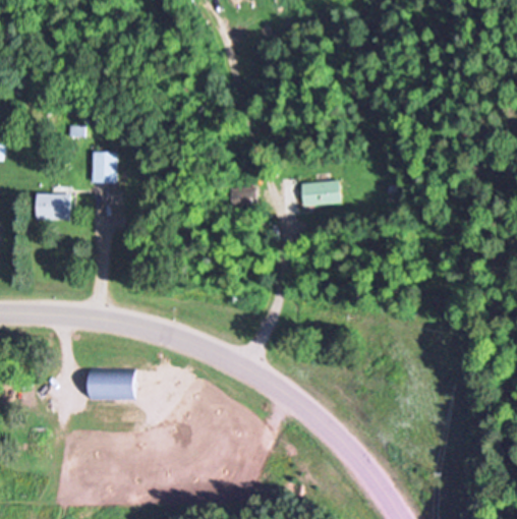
[(116,183),(116,152),(92,152),(92,183),(116,183)]
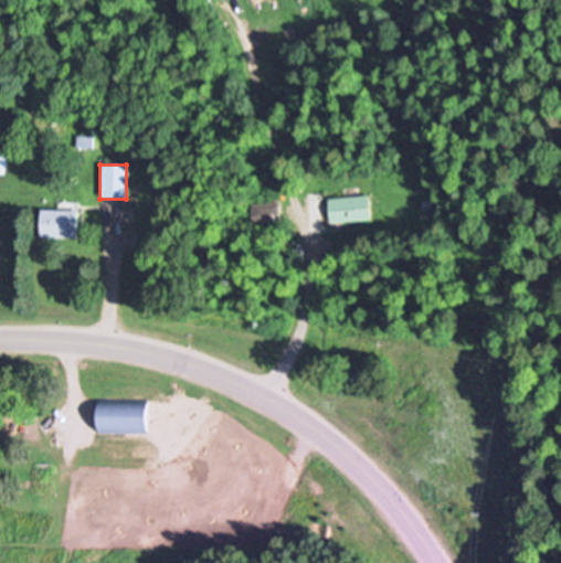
[(324,201),(327,226),(369,221),(366,195),(324,201)]
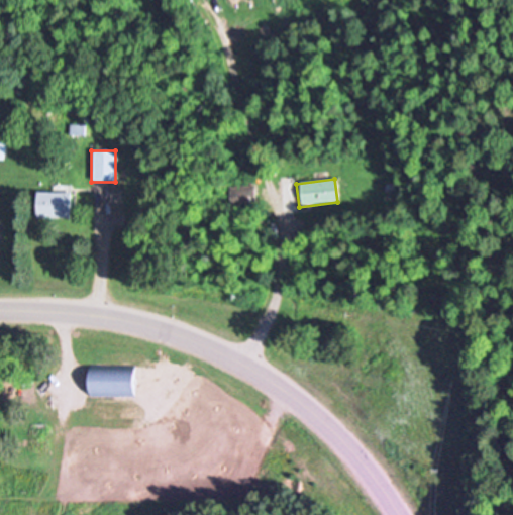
[(71,219),(71,193),(36,193),(36,219),(71,219)]
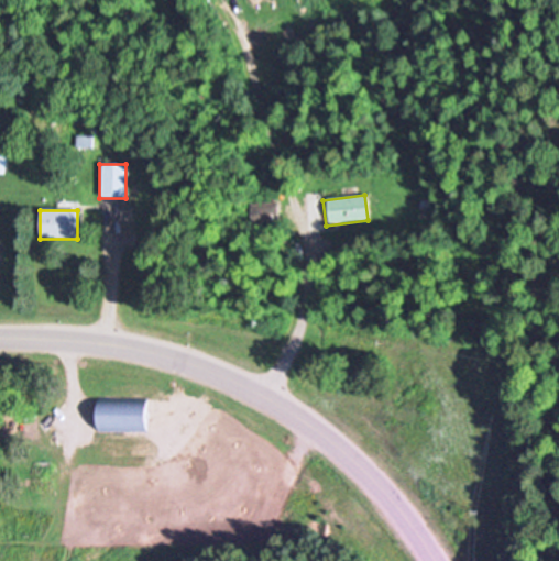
[(146,404),(97,404),(97,432),(146,432),(146,404)]
